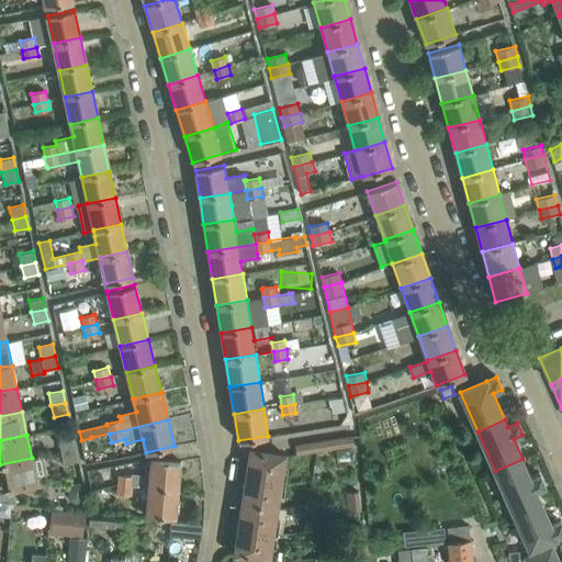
[(355,445),(352,436),(352,435),(295,444),(296,454),(355,445)]
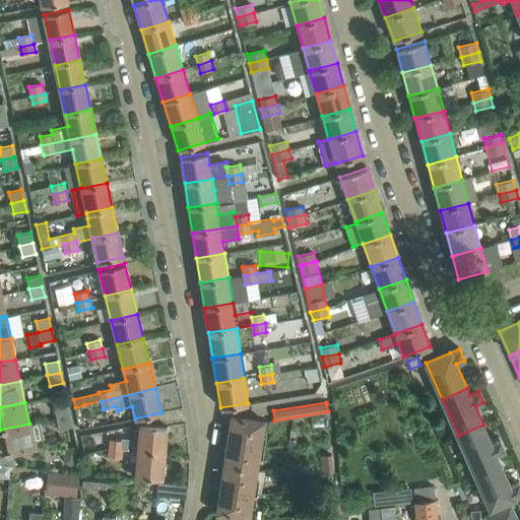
[(69,415),(67,404),(54,407),(56,418),(69,415)]
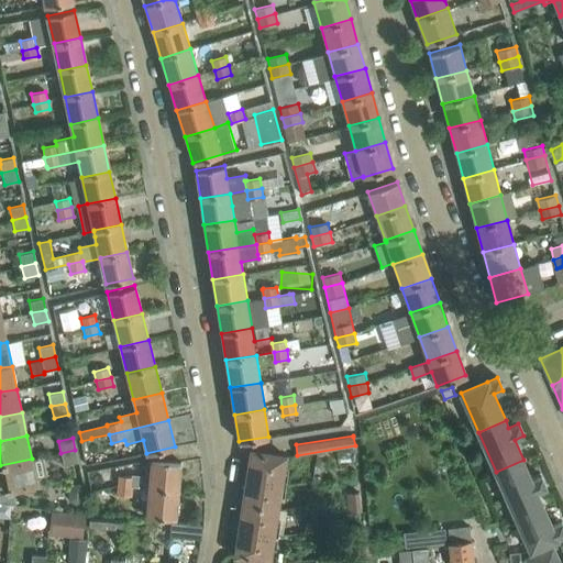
[(96,463),(91,439),(81,441),(87,465),(96,463)]
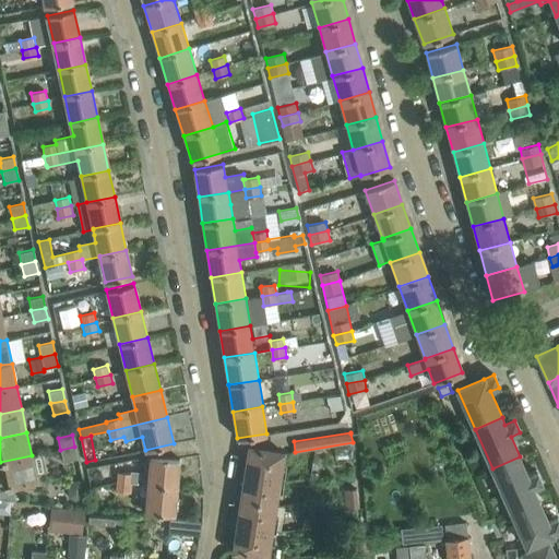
[(78,459),(74,447),(60,450),(63,462),(78,459)]
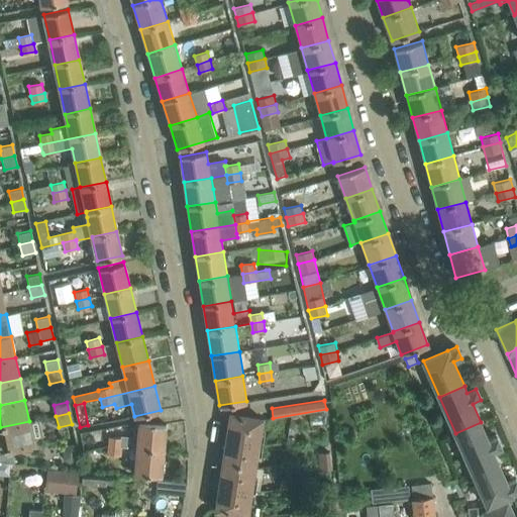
[(259,444),(262,419),(263,418),(229,413),(225,439),(259,444)]
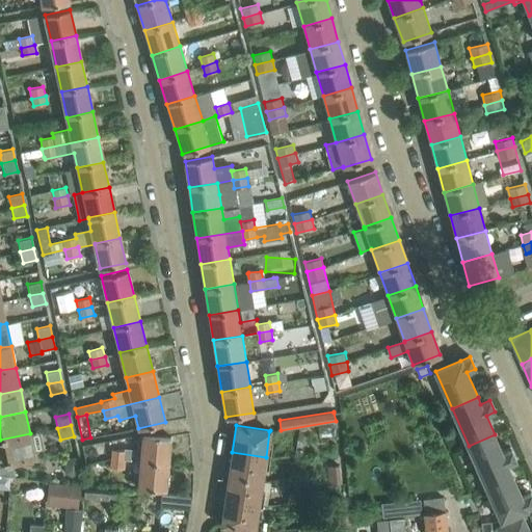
[(34,456),(30,433),(0,440),(0,463),(24,459),(25,461),(32,460),(31,457),(34,456)]
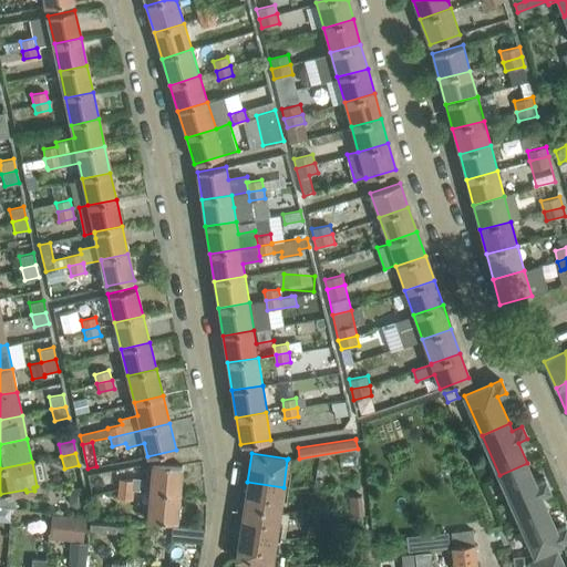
[(178,494),(182,465),(153,463),(153,465),(148,465),(146,478),(132,477),(132,480),(120,478),(119,490),(133,491),(133,490),(143,491),(143,492),(178,494)]
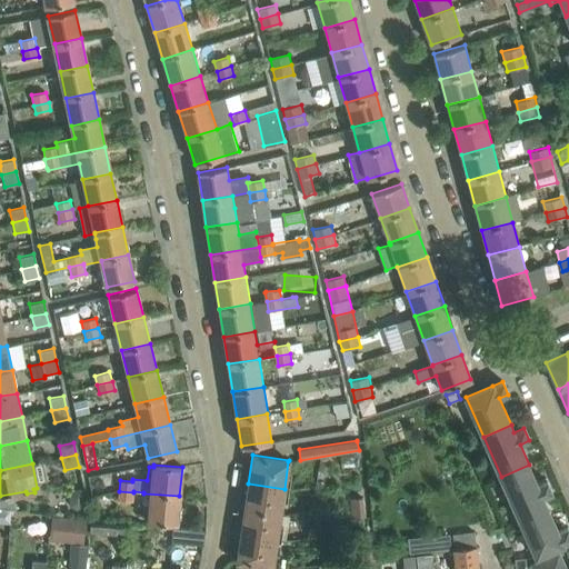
[(552,493),(547,481),(537,485),(529,465),(501,477),(519,517),(546,505),(542,498),(552,493)]
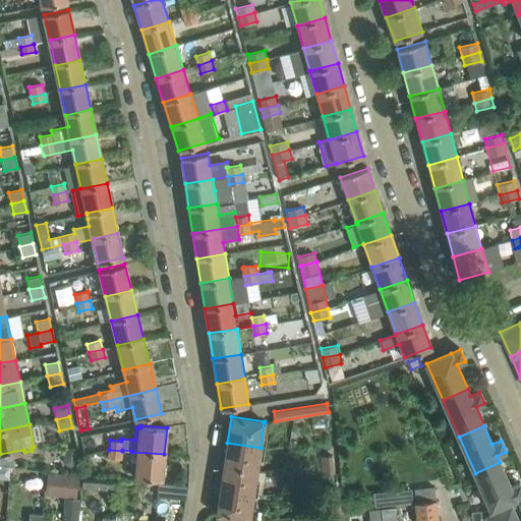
[(95,453),(91,435),(91,433),(81,437),(84,455),(95,453)]
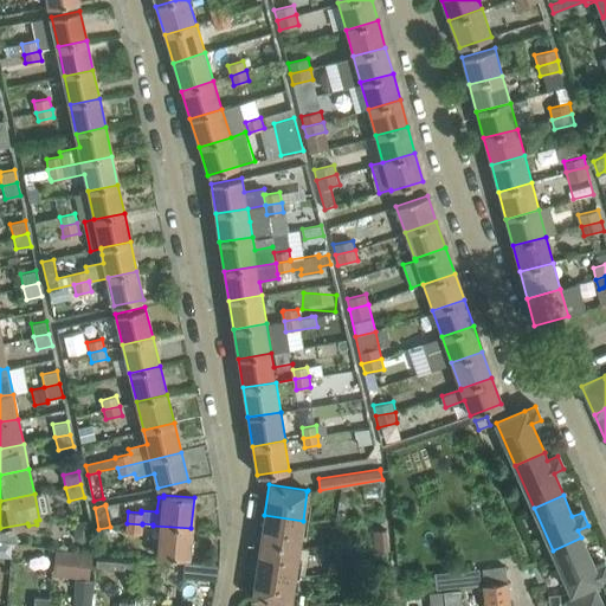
[(298,548),(303,521),(264,515),(260,542),(298,548)]
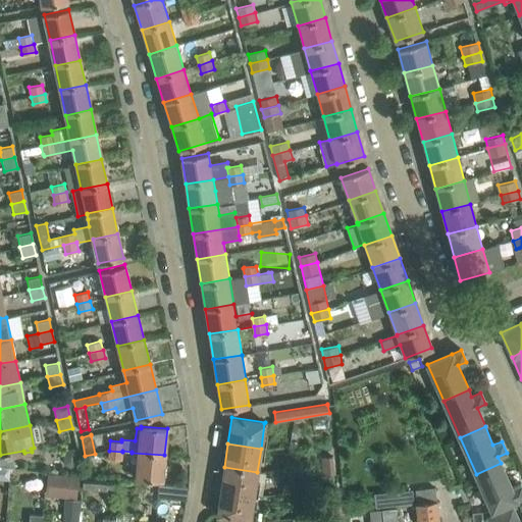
[(65,450),(62,456),(63,466),(69,471),(76,469),(79,465),(76,453),(72,449),(65,450)]
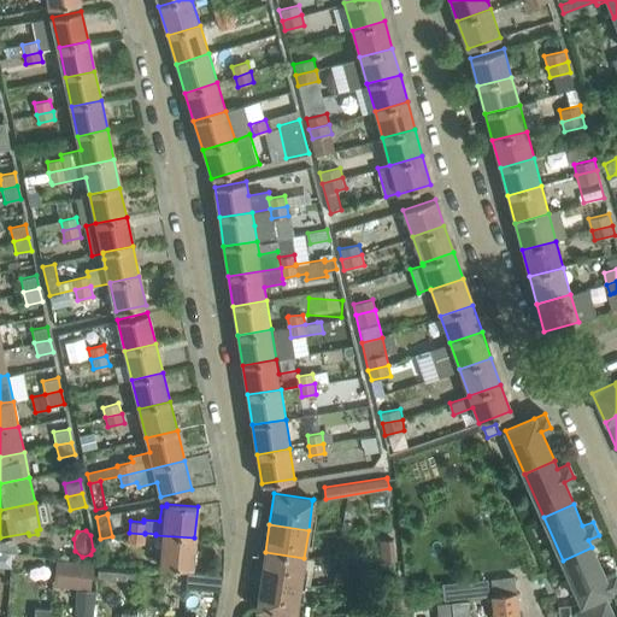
[(144,544),(145,534),(129,533),(128,542),(144,544)]
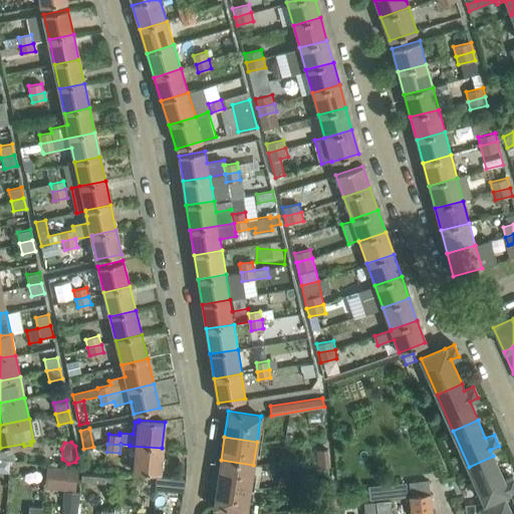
[(160,473),(162,448),(130,446),(130,456),(135,457),(134,471),(160,473)]
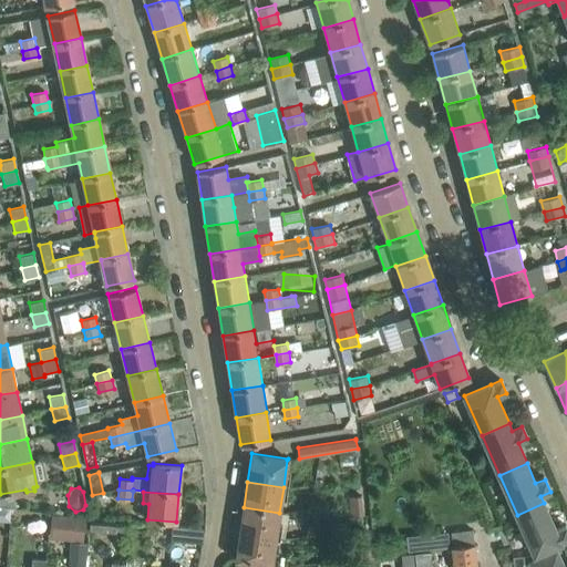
[(363,514),(361,495),(349,496),(350,515),(363,514)]
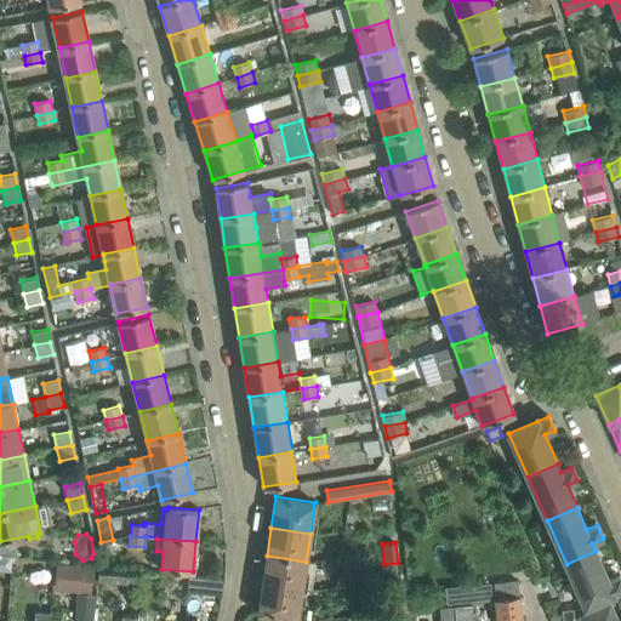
[(609,580),(596,551),(567,564),(586,608),(615,594),(615,593),(620,591),(620,580),(619,575),(609,580)]
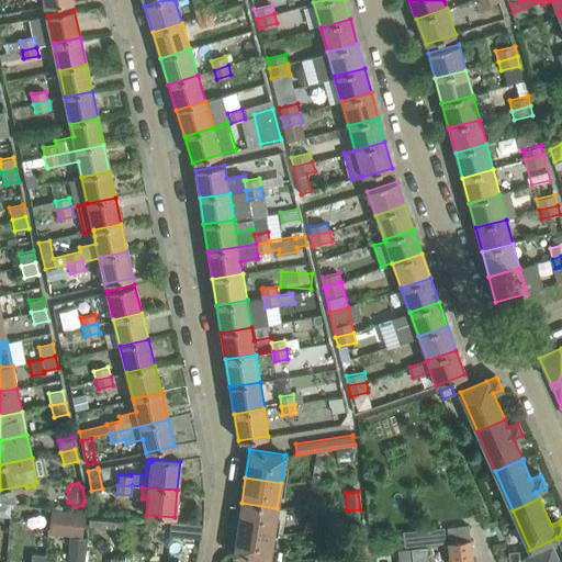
[(272,534),(277,508),(242,503),(237,528),(272,534)]
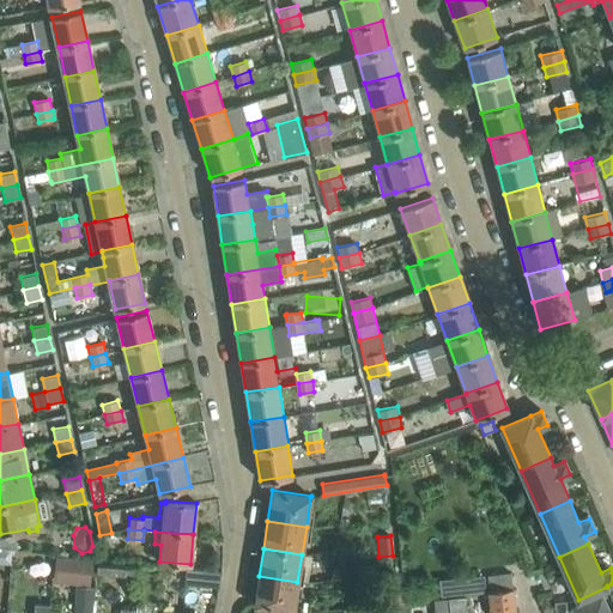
[(53,582),(90,586),(92,558),(56,554),(53,582)]
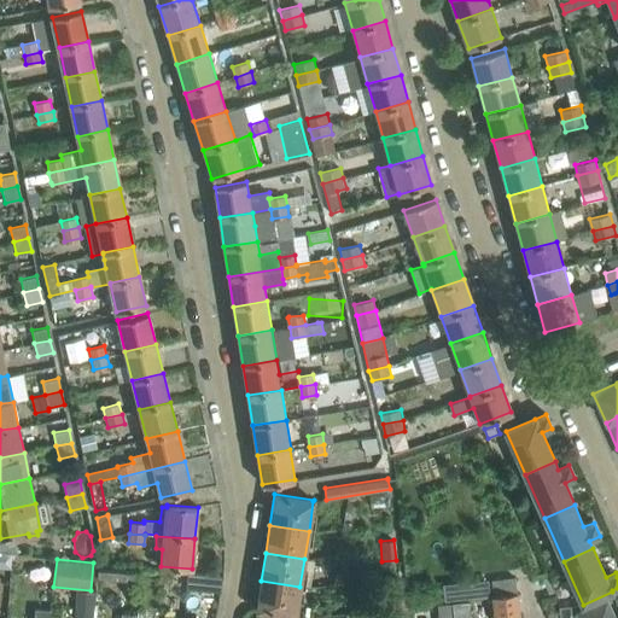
[(98,577),(139,581),(140,569),(99,565),(98,577)]
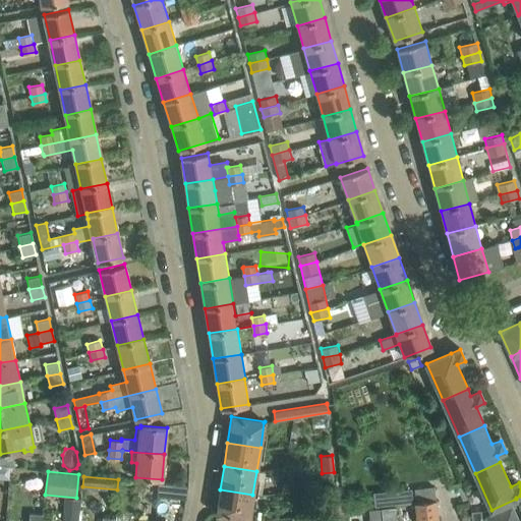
[(185,499),(187,484),(158,482),(157,497),(185,499)]
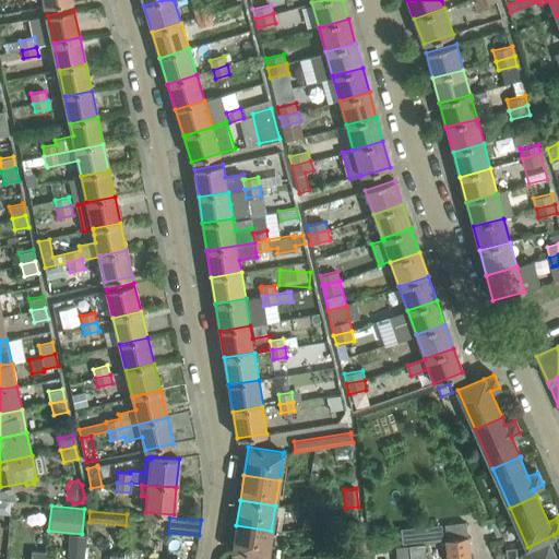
[(467,536),(466,522),(444,524),(445,538),(445,539),(445,542),(468,538),(468,536),(467,536)]
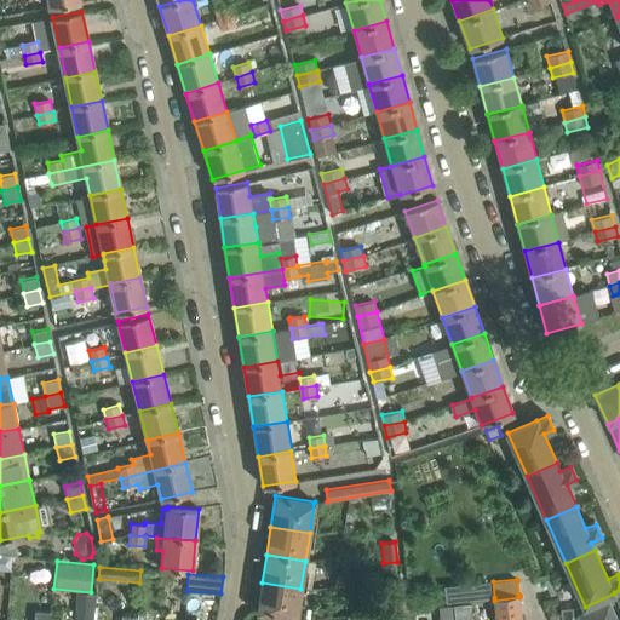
[(297,618),(300,589),(262,583),(258,612),(297,618)]
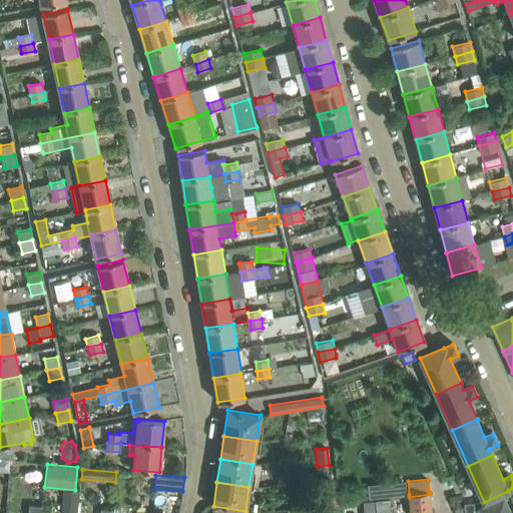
[(338,503),(338,493),(328,494),(329,505),(339,504),(339,503),(338,503)]
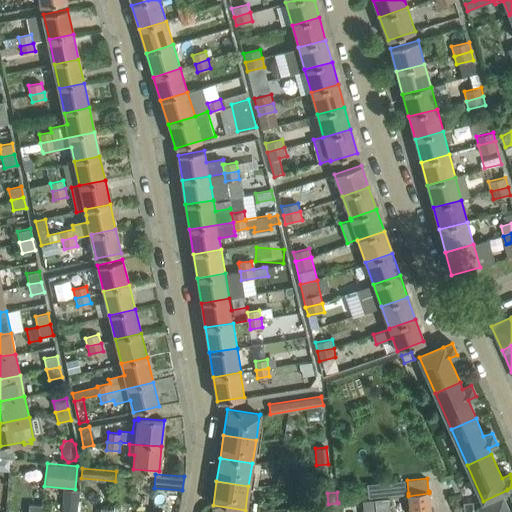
[(431,511),(429,493),(408,496),(409,511),(431,511)]
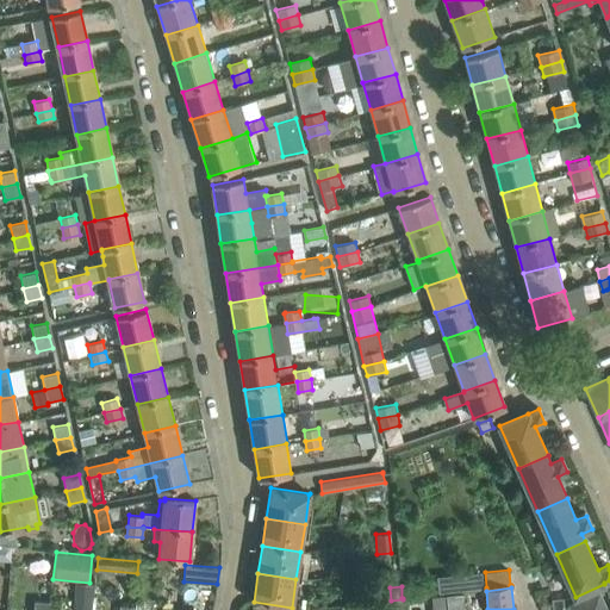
[(605,609),(597,591),(568,604),(570,609),(605,609)]
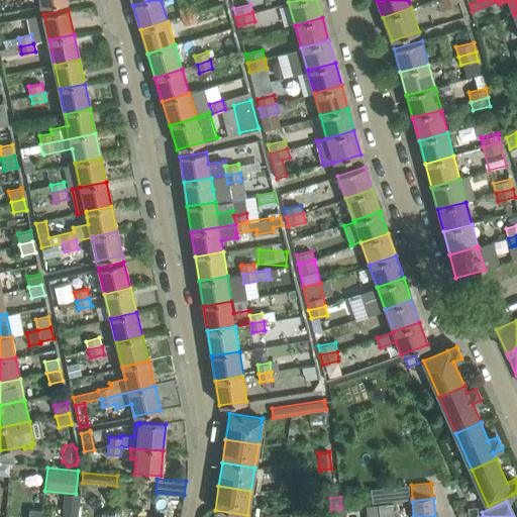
[(393,516),(392,504),(378,506),(379,516),(393,516)]
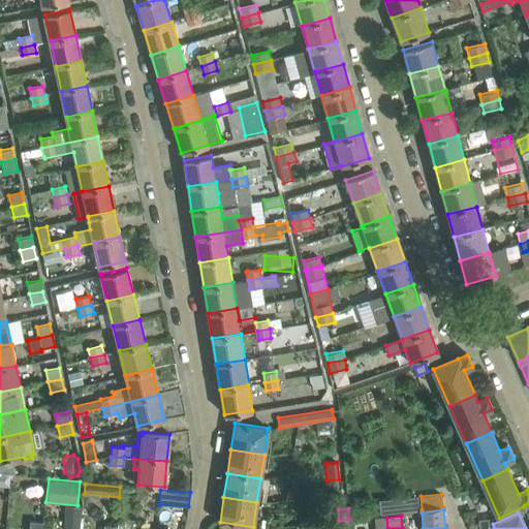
[(489,528),(489,519),(478,520),(478,528),(489,528)]
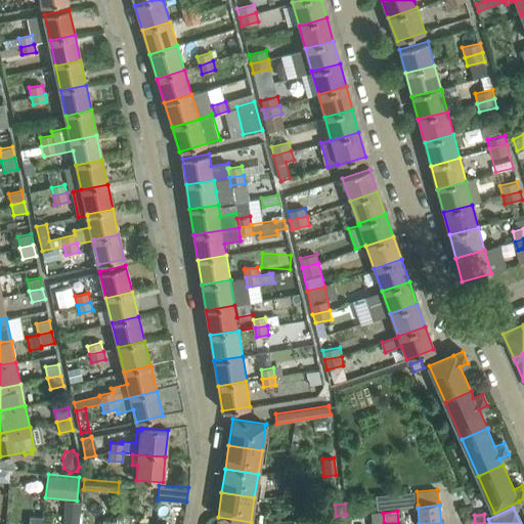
[(347,523),(346,515),(336,516),(318,518),(318,523),(347,523)]
